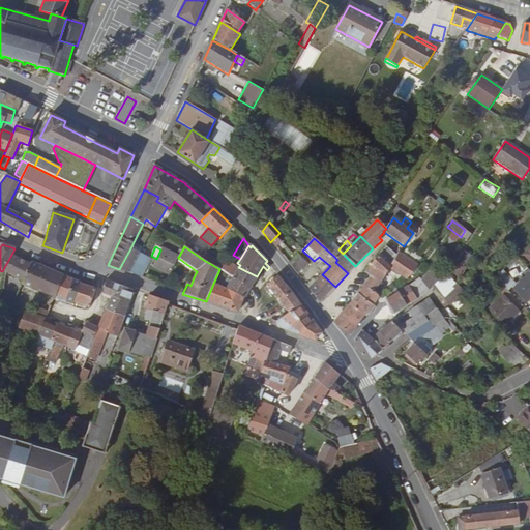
[(299,247),(292,255),(295,258),(302,251),(299,247)]
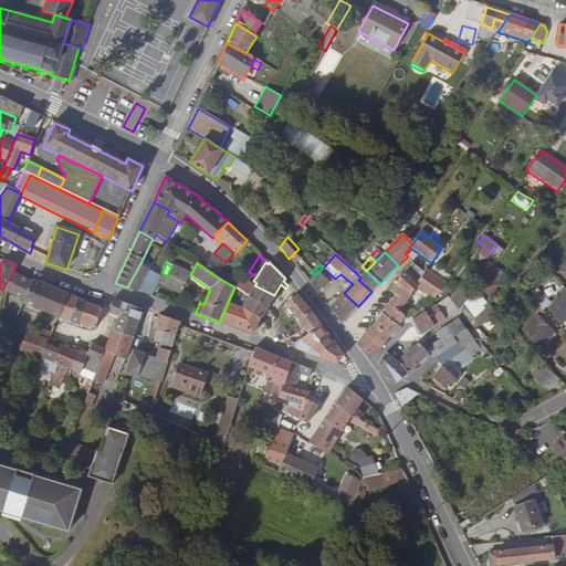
[(389,291),(392,294),(400,285),(411,295),(416,287),(417,286),(416,285),(423,273),(411,264),(406,272),(409,273),(412,275),(409,279),(404,274),(389,291)]
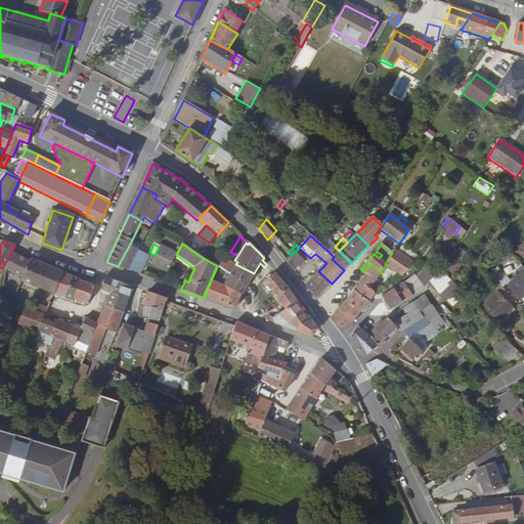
[(129,246),(118,266),(139,274),(148,257),(139,251),(129,246)]
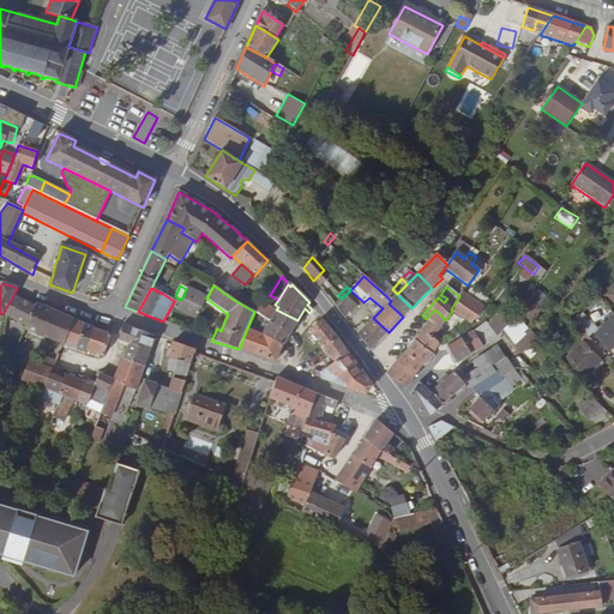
[(176,309),(197,319),(204,304),(206,299),(186,288),(186,289),(181,300),(176,309)]
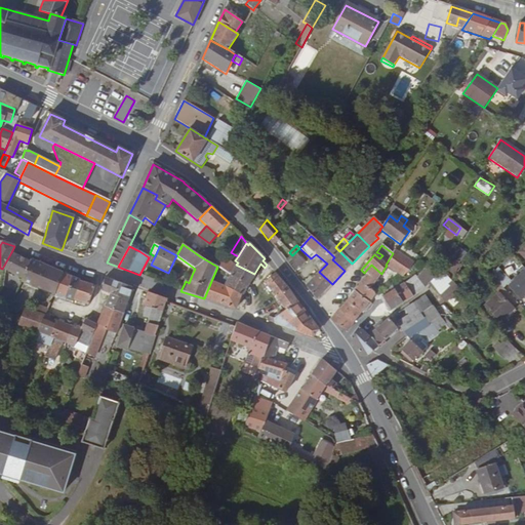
[(332,259),(345,271),(352,264),(339,251),(335,247),(334,246),(329,252),(334,257),(332,259)]
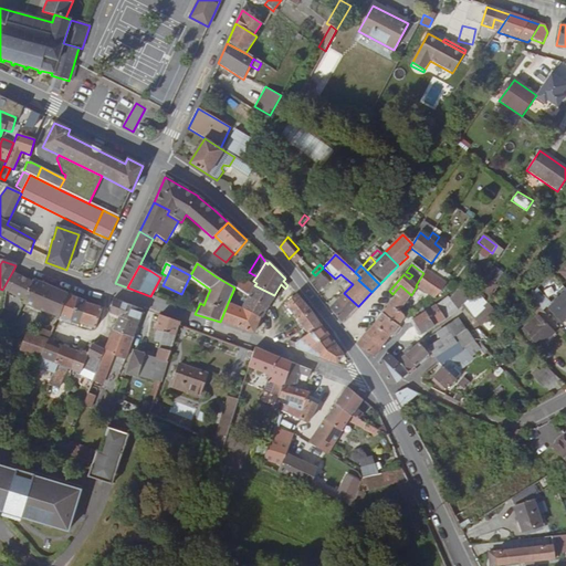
[(442,281),(448,274),(435,265),(429,273),(438,278),(442,281)]
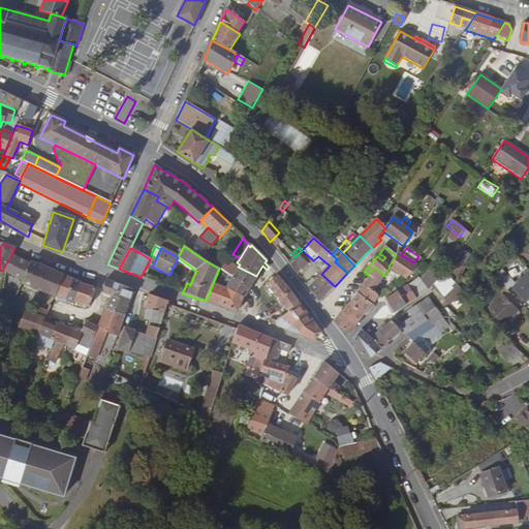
[(448,267),(456,274),(472,254),(464,248),(448,267)]
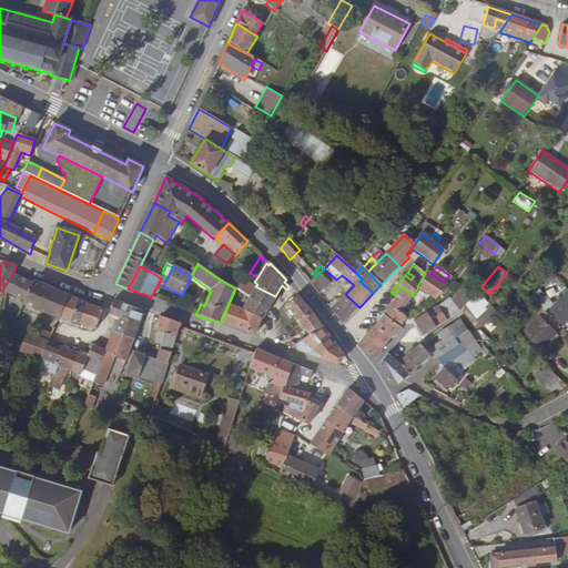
[(316,276),(314,277),(325,290),(335,279),(324,269),(316,276)]
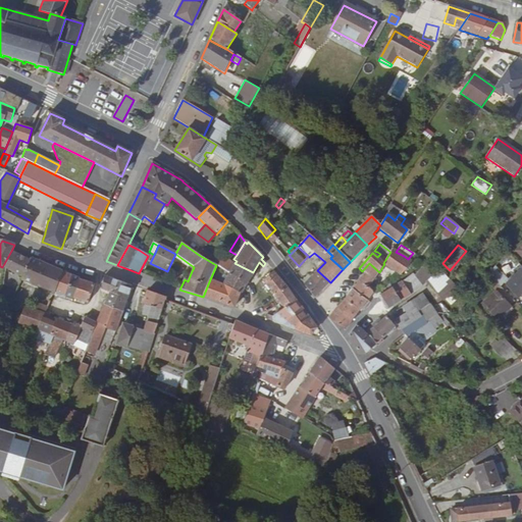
[(404,256),(396,252),(393,249),(390,252),(383,263),(384,264),(383,265),(394,272),(404,256)]
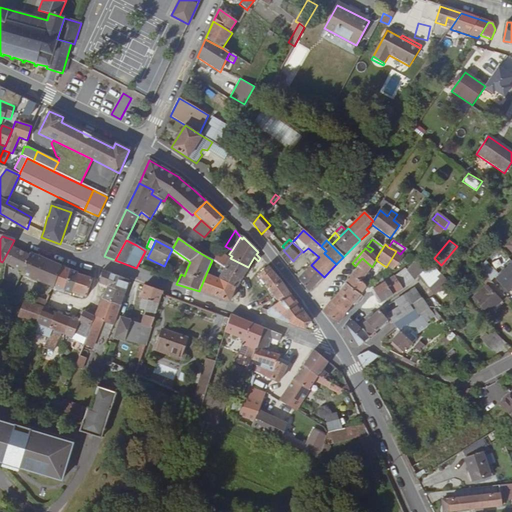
[(199,245),(195,250),(212,260),(214,257),(211,256),(210,255),(211,253),(199,245)]
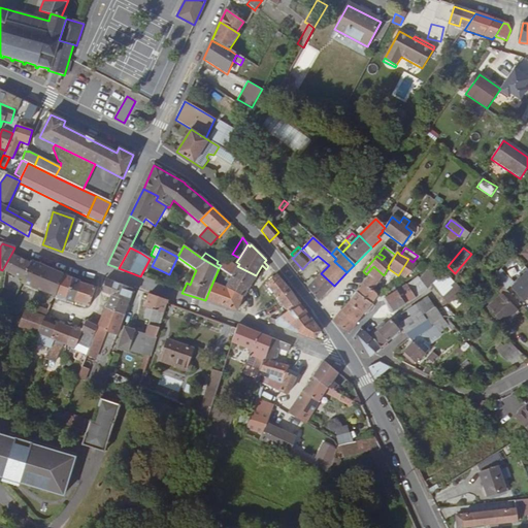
[(23,281),(30,263),(11,254),(2,270),(5,271),(23,281)]
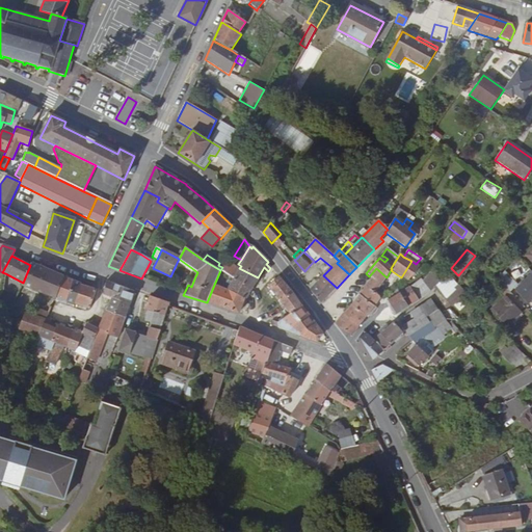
[(419,267),(424,261),(421,258),(416,264),(419,267)]
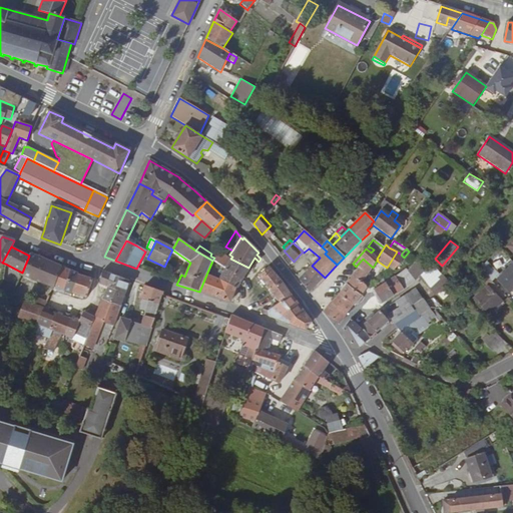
[(170,253),(188,267),(190,263),(172,249),(170,253)]
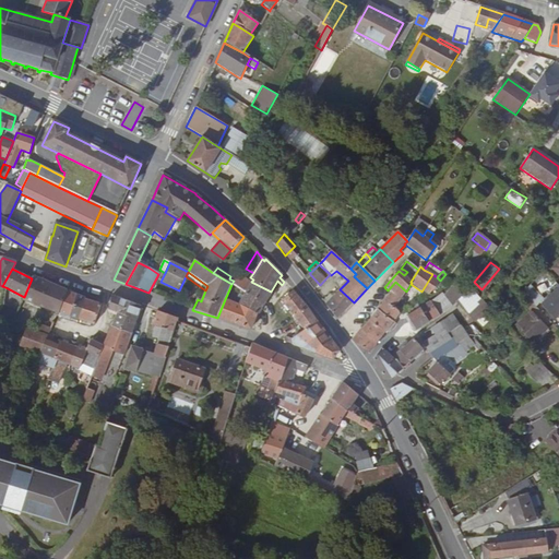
[(309,273),(302,278),(313,292),(320,285),(309,273)]
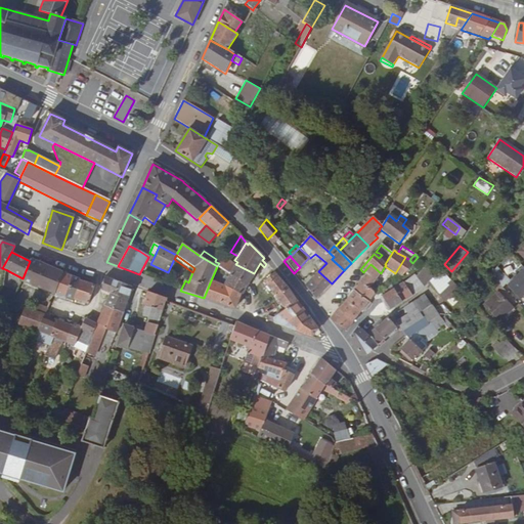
[(234,266),(231,264),(219,257),(216,262),(219,263),(217,266),(229,274),(234,266)]
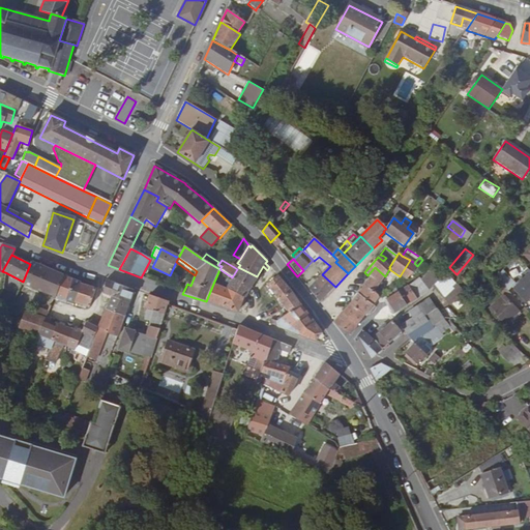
[(406,281),(417,266),(414,263),(410,260),(400,276),(406,281)]
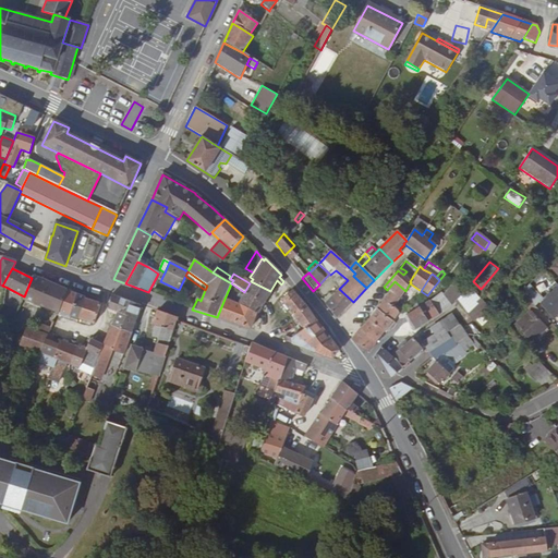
[(22,299),(59,313),(65,291),(33,277),(32,278),(24,296),(22,299)]
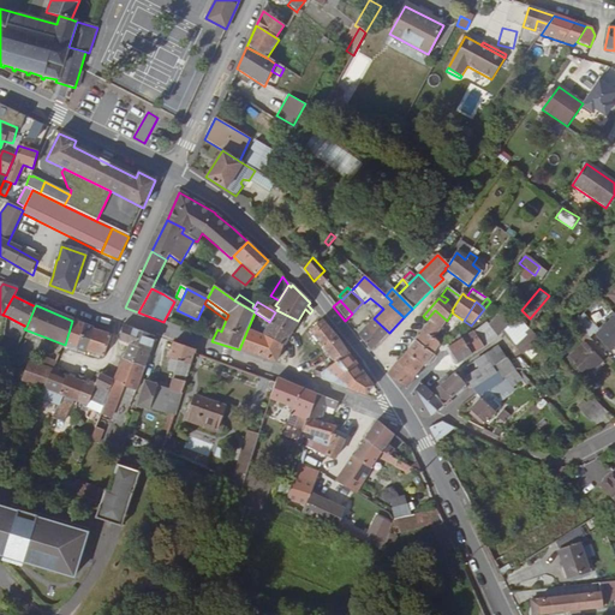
[(298,321),(276,310),(275,312),(269,322),(291,335),(298,321)]
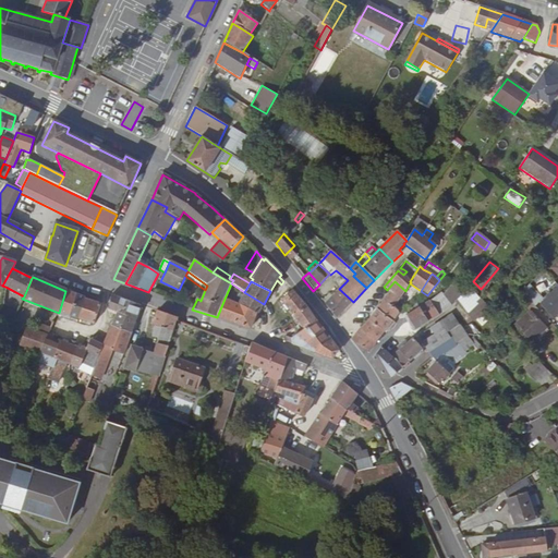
[(390,292),(376,310),(392,322),(398,314),(397,311),(392,308),(405,291),(395,281),(387,290),(390,292)]
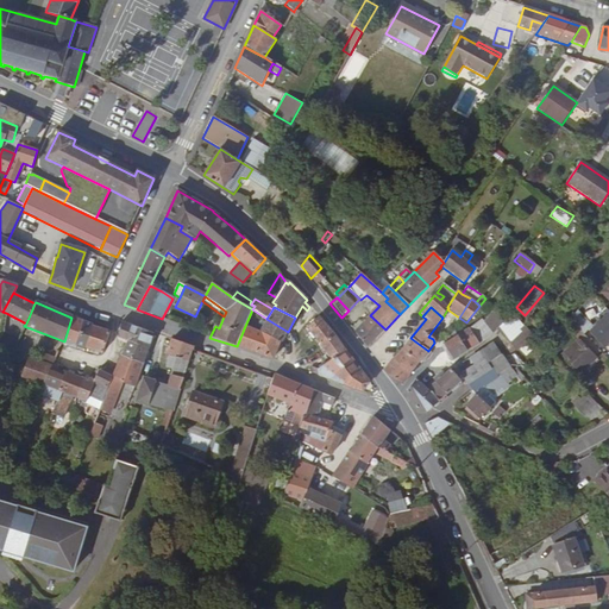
[(542,321),(550,315),(544,307),(537,313),(542,321)]
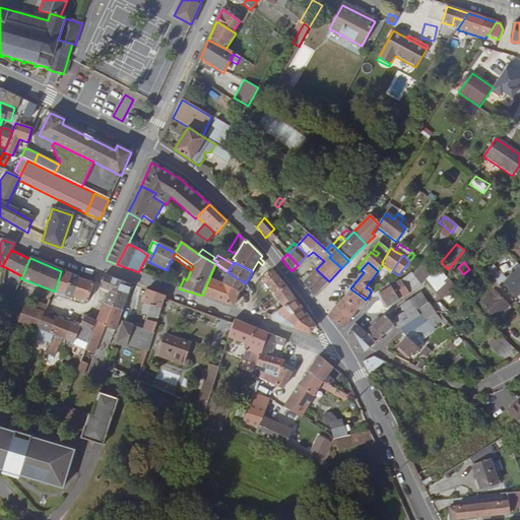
[(419,285),(426,280),(433,274),(421,265),(412,276),(419,285)]
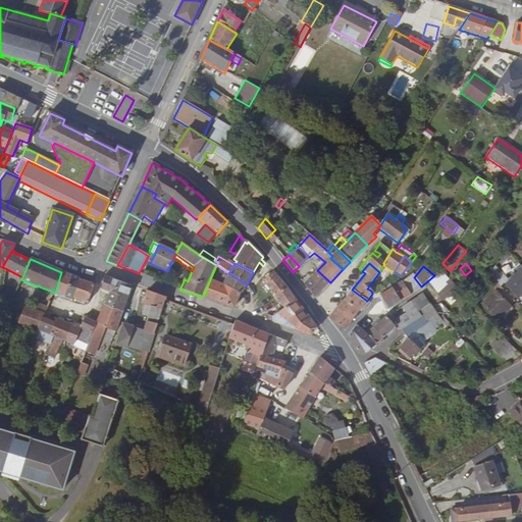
[(508,280),(494,268),(487,274),(501,286),(508,280)]
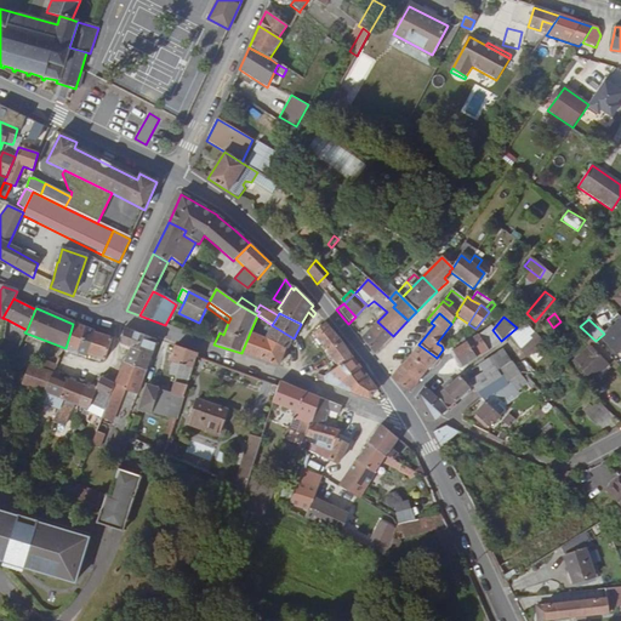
[(616,355),(620,351),(620,319),(602,340),(616,355)]
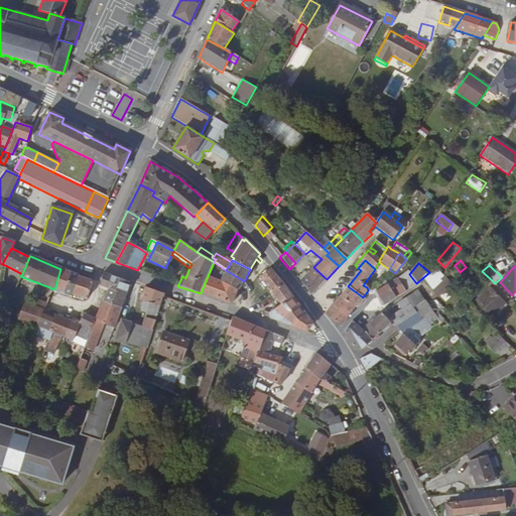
[(313,267),(306,274),(318,287),(327,279),(313,267)]
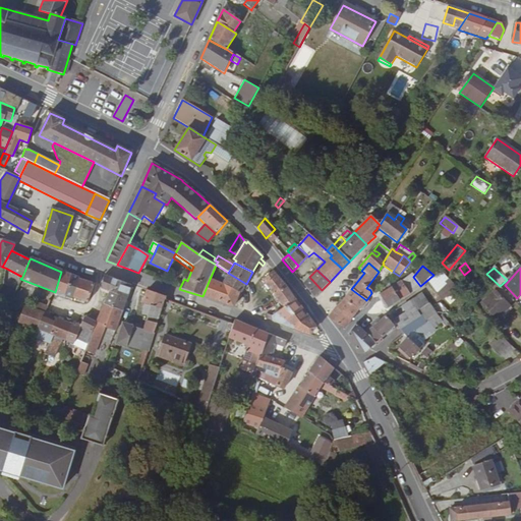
[(426,281),(436,293),(448,280),(439,270),(433,275),(426,281)]
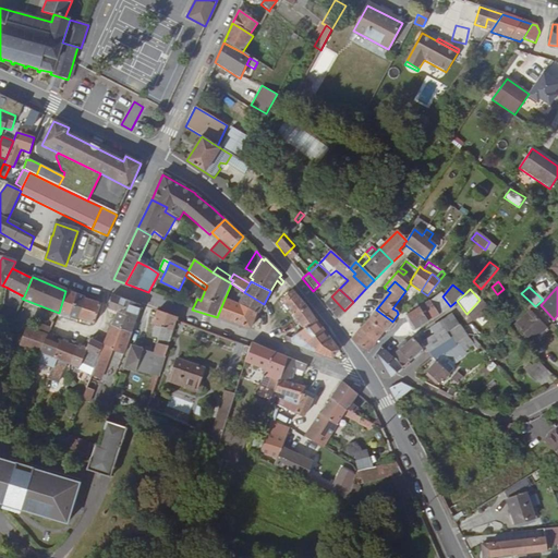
[(59,313),(70,317),(77,295),(65,291),(59,313)]
